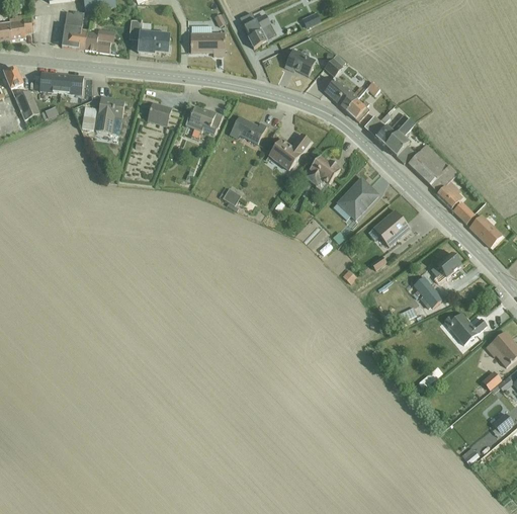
[(52,0),(83,0),(84,8),(115,3),(115,0),(52,0)]
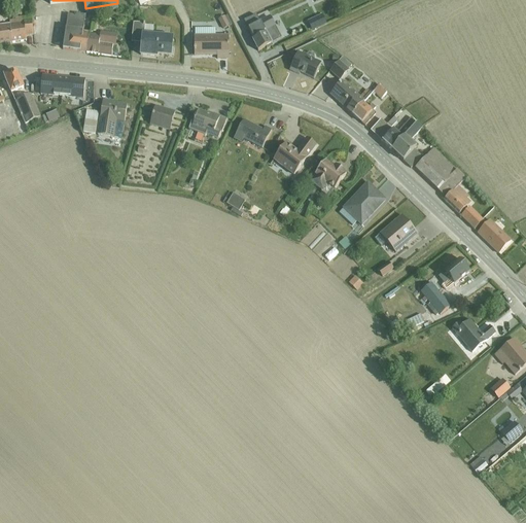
[(271,7),(282,31),(300,23),(288,0),(285,0),(271,7)]
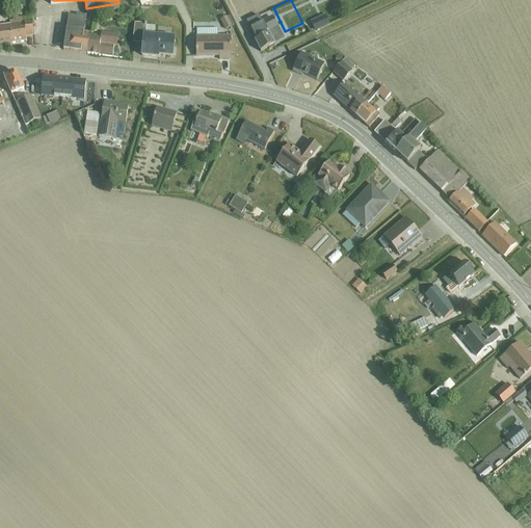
[(322,11),(307,20),(314,32),(328,23),(322,11)]
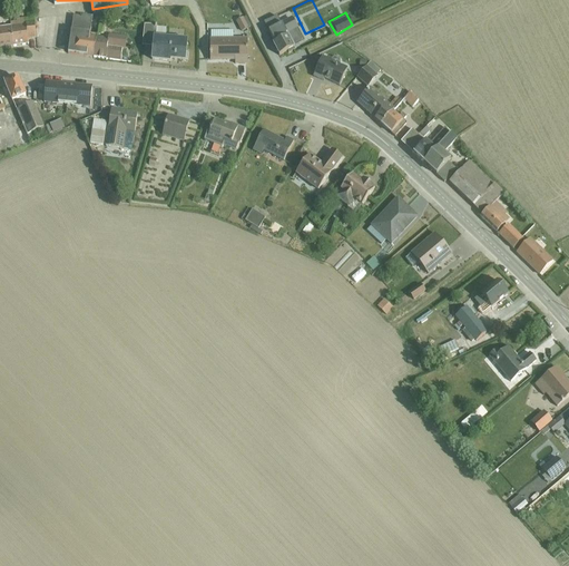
[(0,47),(29,44),(37,31),(36,16),(22,19),(22,26),(0,27),(0,47)]
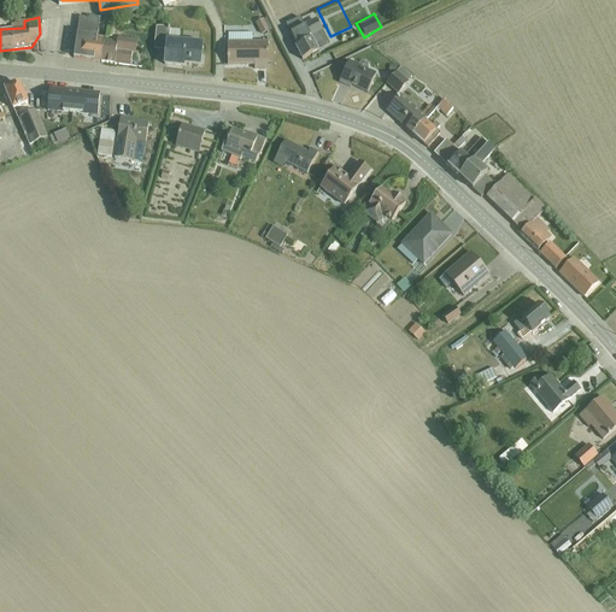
[(93,34),(78,35),(78,56),(97,56),(97,40),(105,40),(105,19),(93,19),(93,34)]
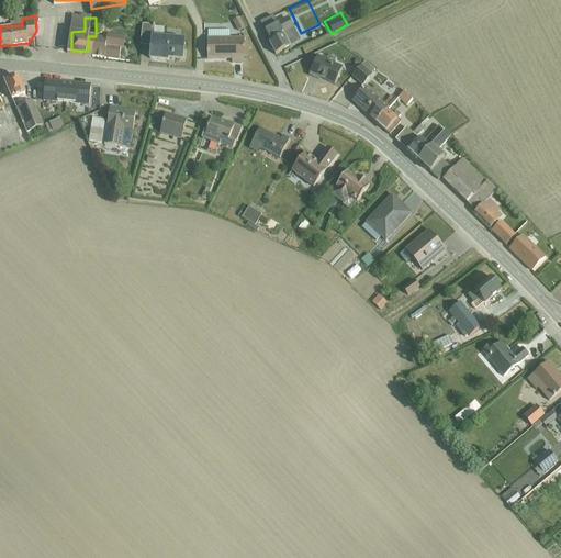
[(141,41),(149,42),(152,21),(142,20),(141,41)]
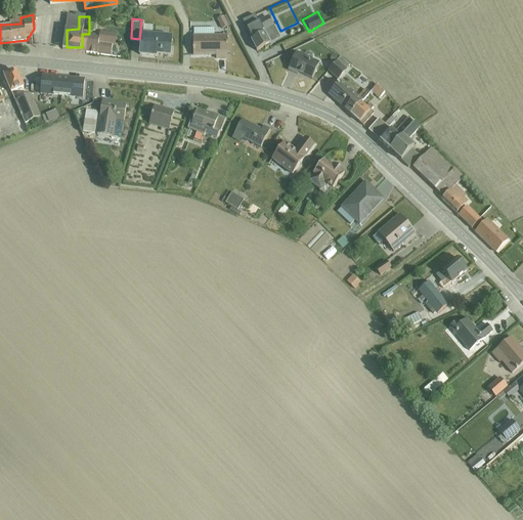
[(269,22),(251,31),(258,43),(275,34),(269,22)]
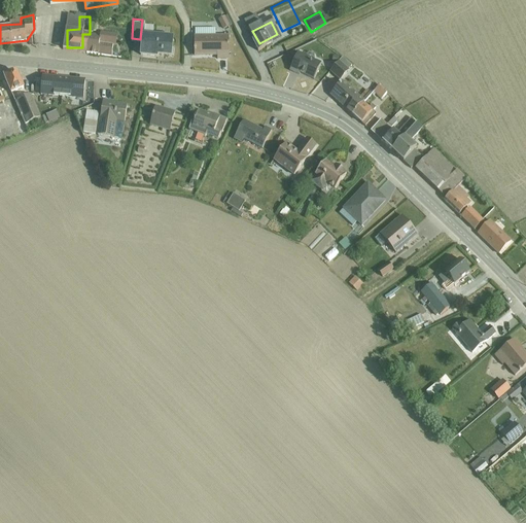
[(147,34),(146,51),(174,54),(175,36),(147,34)]
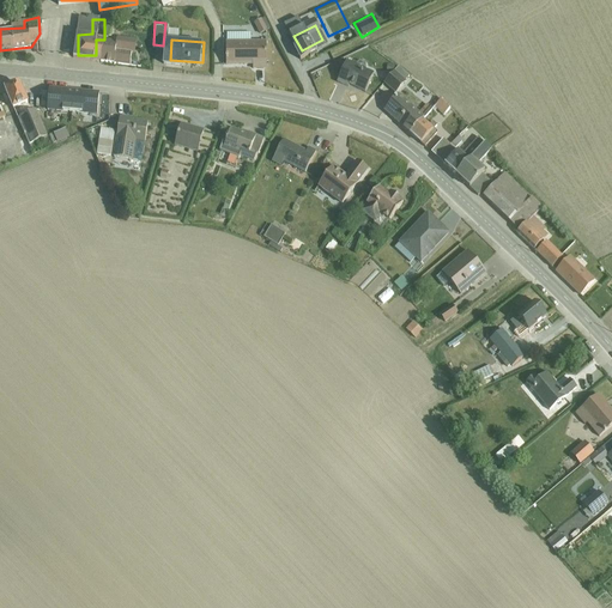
[(266,40),(232,40),(232,58),(266,58),(266,40)]
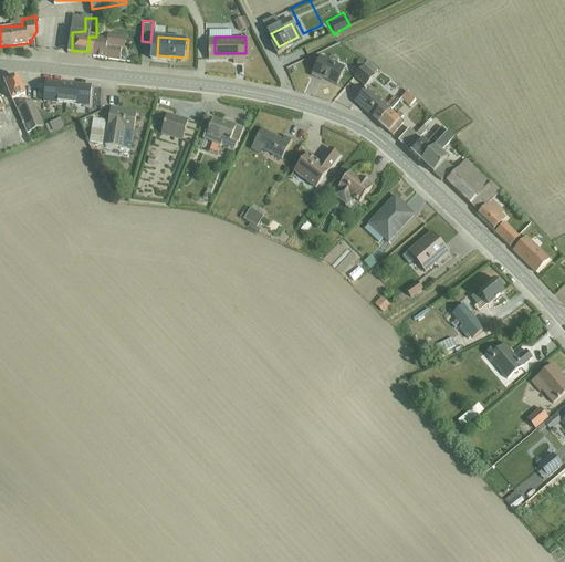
[(122,40),(101,40),(101,54),(122,54),(122,40)]
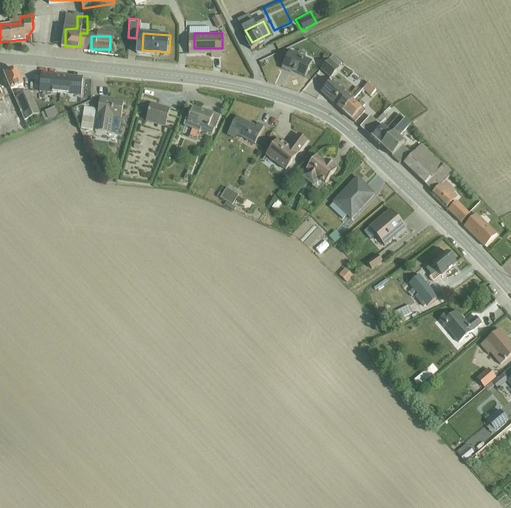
[(294,50),(284,68),(300,76),(309,58),(294,50)]
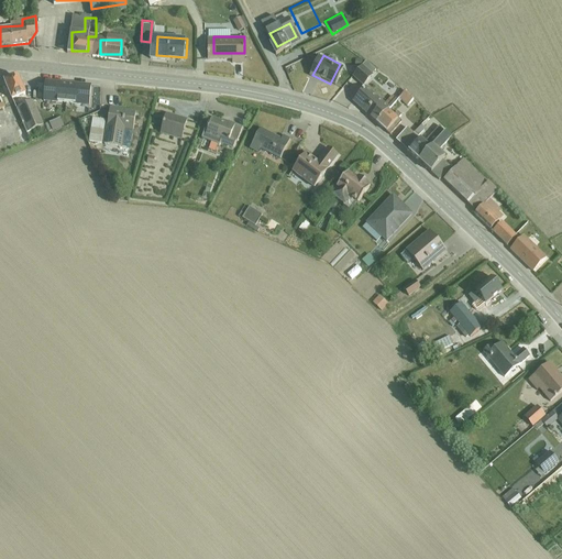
[(362,62),(353,73),(364,83),(373,72),(362,62)]
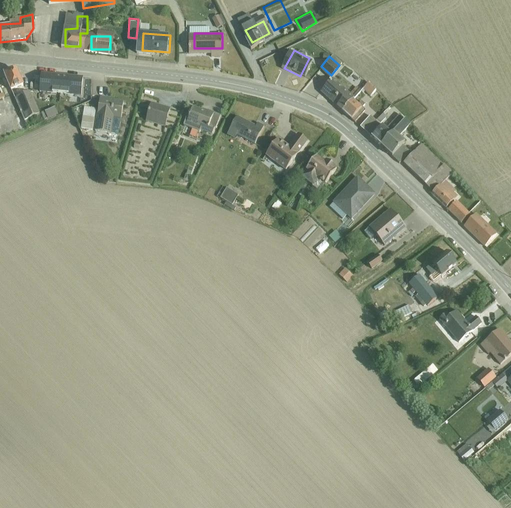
[(31,94),(29,89),(26,91),(16,69),(7,69),(3,71),(23,118),(39,111),(31,94)]
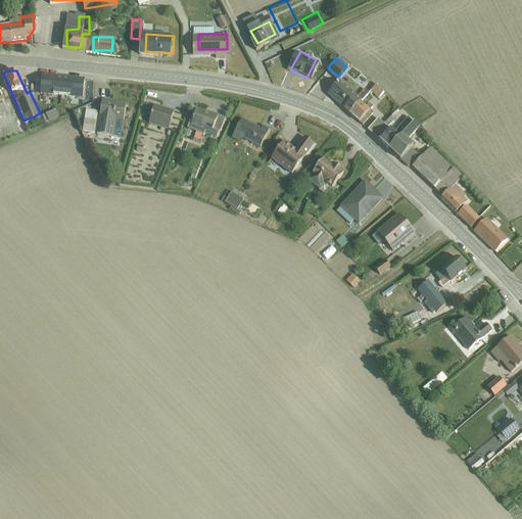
[(80,77),(35,73),(33,92),(30,91),(32,96),(53,98),(54,87),(79,89),(80,77)]
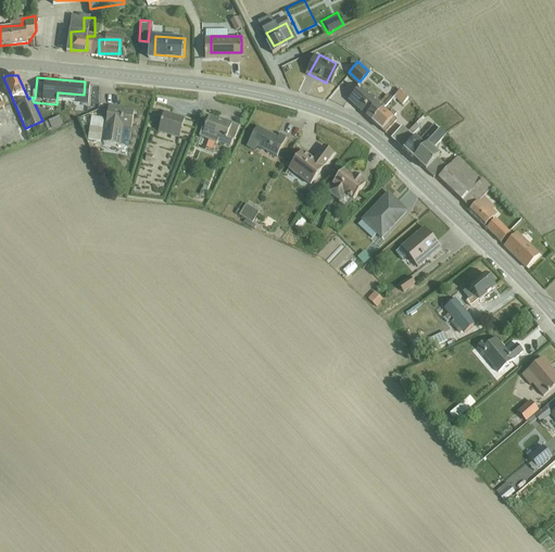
[(357,79),(344,92),(380,128),(393,115),(357,79)]
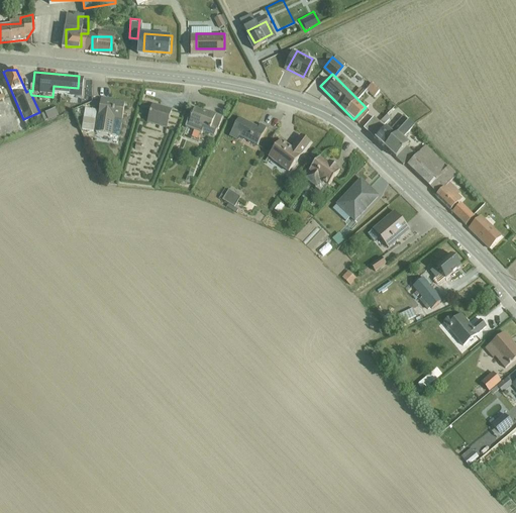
[(358,94),(365,87),(374,95),(380,88),(368,77),(355,91),(358,94)]
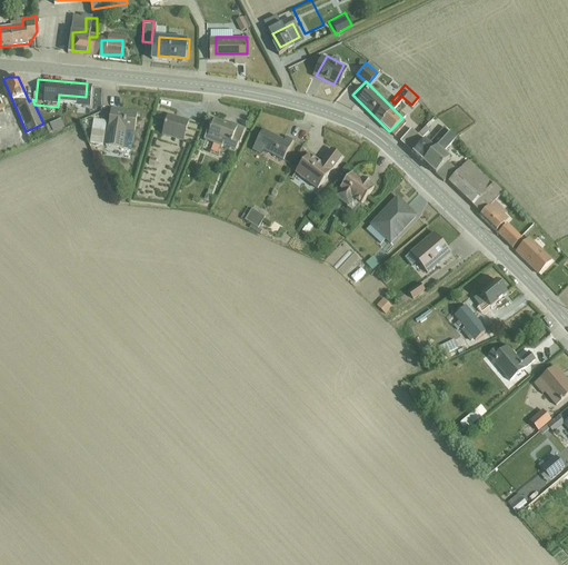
[(103,142),(130,147),(137,110),(110,106),(108,124),(107,124),(103,142)]
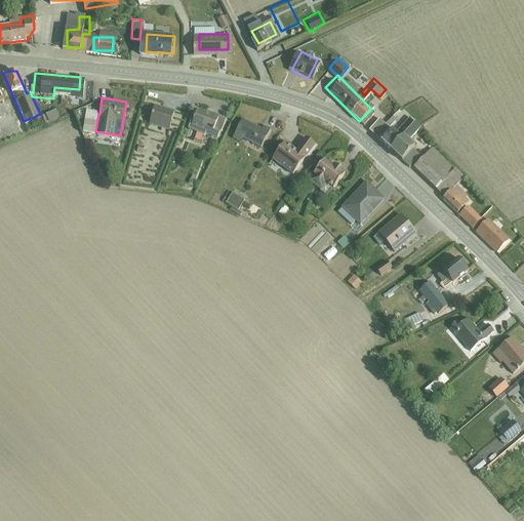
[(173,109),(154,104),(148,121),(168,127),(173,109)]
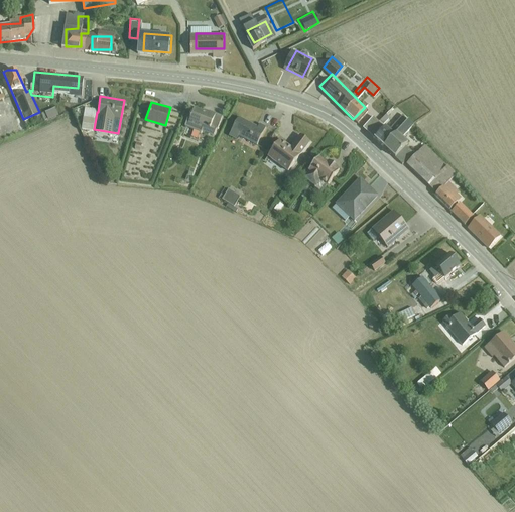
[(189,115),(186,121),(202,127),(201,129),(213,133),(215,126),(217,126),(221,114),(208,110),(207,111),(192,106),(190,112),(189,111),(188,114),(189,115)]
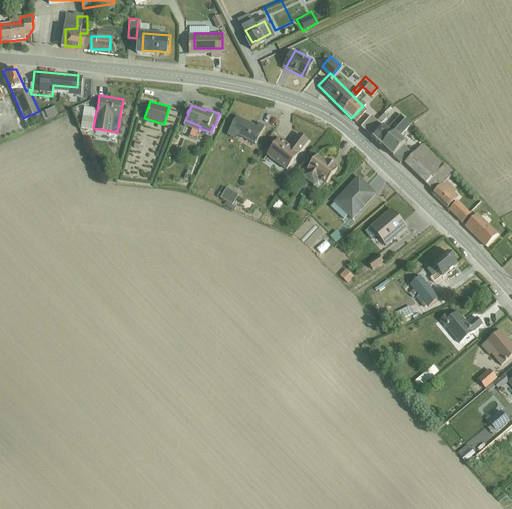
[(50,106),(41,110),(44,118),(54,114),(50,106)]
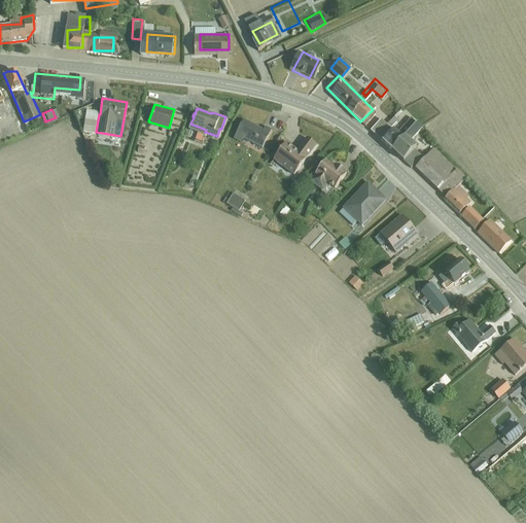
[(384,112),(372,125),(406,159),(420,144),(412,137),(424,125),(411,111),(400,121),(396,126),(384,112)]
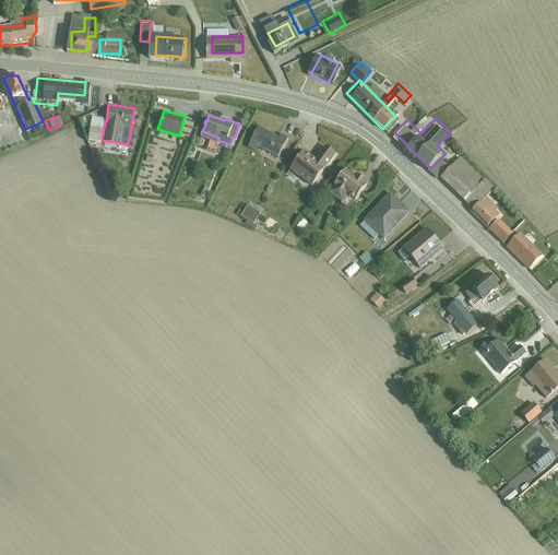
[(103,125),(91,122),(88,134),(101,137),(103,125)]
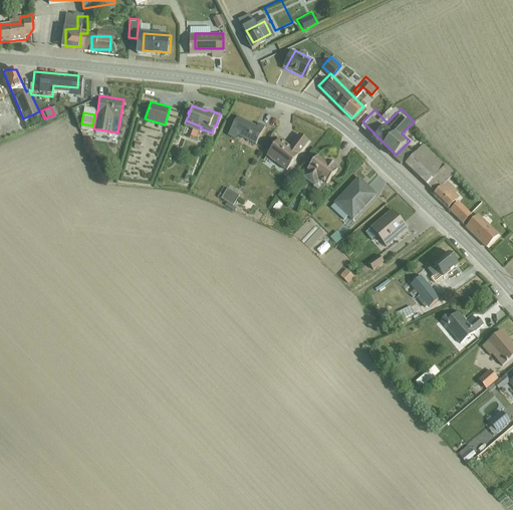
[(236,133),(254,143),(263,124),(258,121),(256,124),(237,114),(227,133),(235,137),(236,133)]
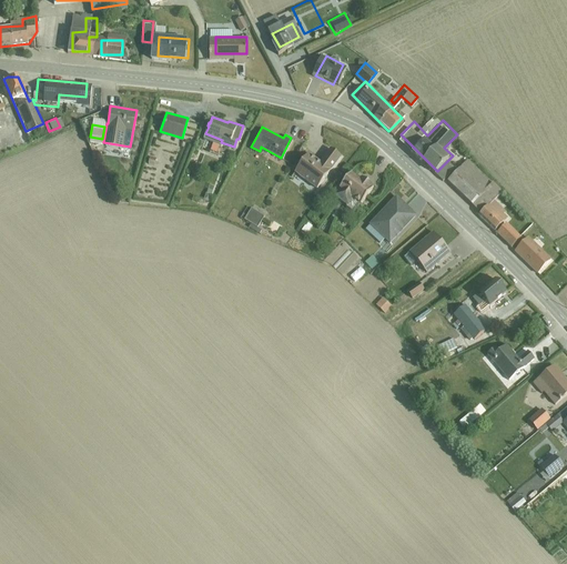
[(307,151),(293,170),(315,188),(341,154),(331,147),(321,160),(307,151)]
